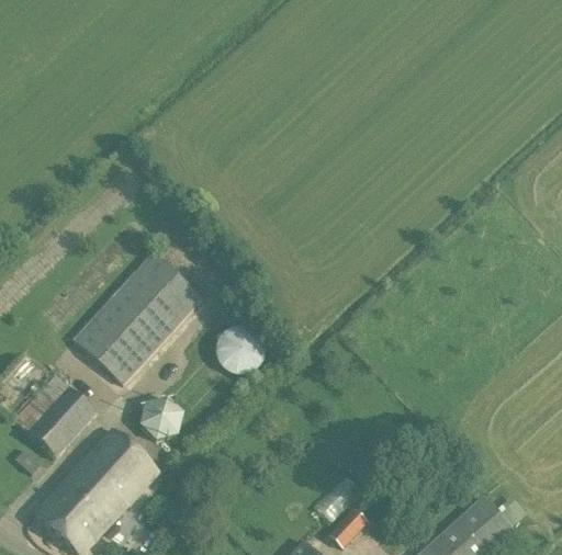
[(123,381),(202,295),(153,250),(75,337),(123,381)]
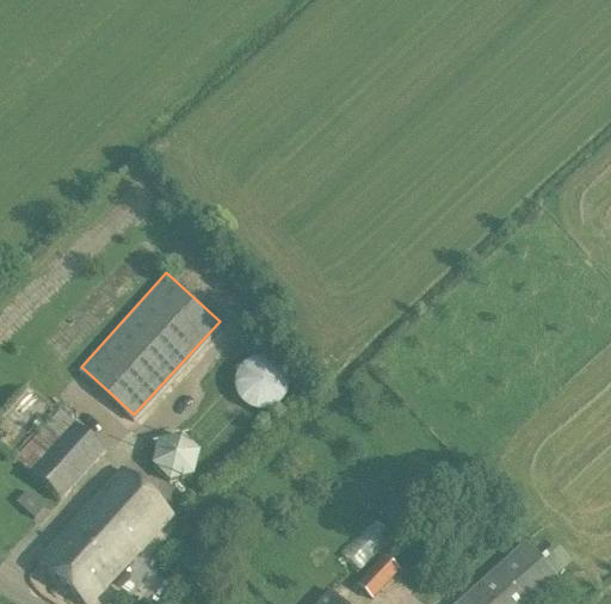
[(264,353),(261,353),(258,353),(255,353),(252,355),(248,356),(246,358),(242,359),(240,363),(238,365),(238,368),(235,371),(234,375),(234,378),(234,382),(234,384),(235,387),(235,389),(236,393),(239,395),(241,399),(244,401),(246,402),(247,404),(251,405),(254,406),(258,407),(261,407),(266,407),(267,406),(271,405),(275,404),(277,402),(279,400),(283,396),(285,393),(287,389),(288,387),(288,384),(288,383),(288,382),(288,378),(288,375),(287,371),(285,368),(284,365),(283,364),(281,362),(278,358),(275,357),(270,355),(267,353),(264,353)]
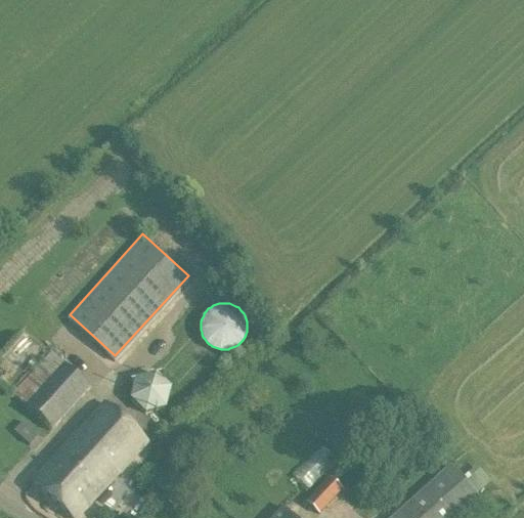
[(53,425),(91,384),(52,348),(14,389),(53,425)]
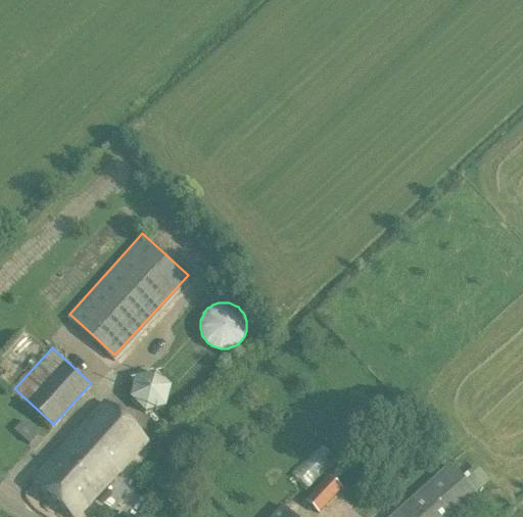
[(171,382),(155,367),(136,373),(129,393),(143,409),(165,404),(171,382)]
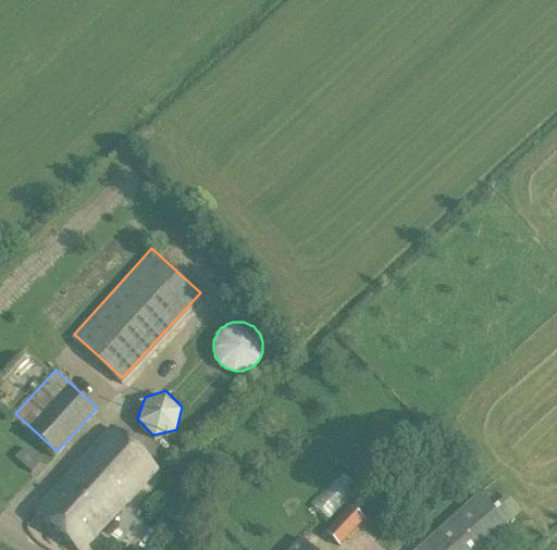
[(81,548),(157,465),(112,423),(35,507),(81,548)]
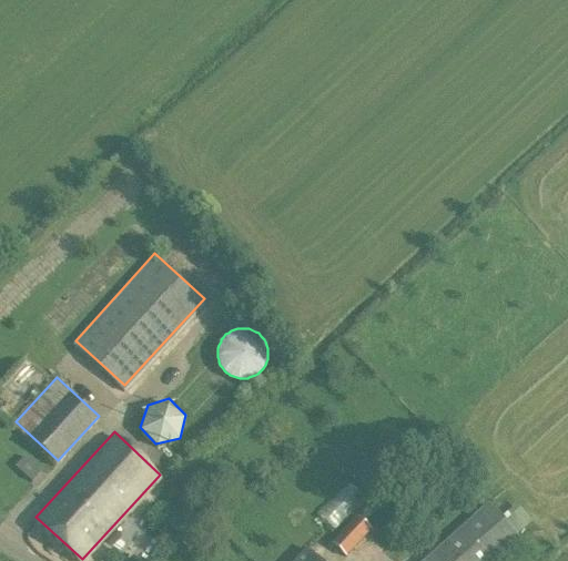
[(33,477),(42,467),(26,452),(17,461),(33,477)]
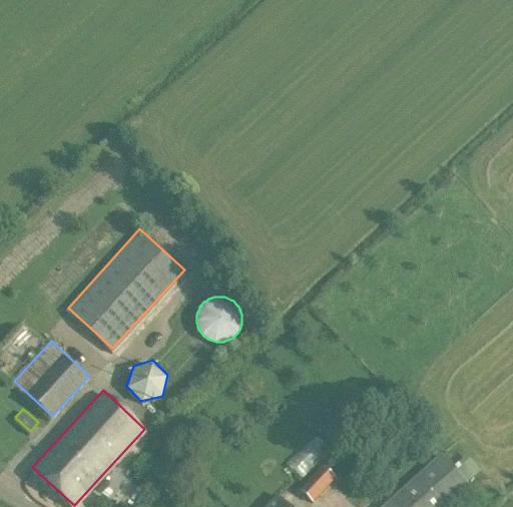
[(288,457),(300,470),(329,443),(317,430),(288,457)]
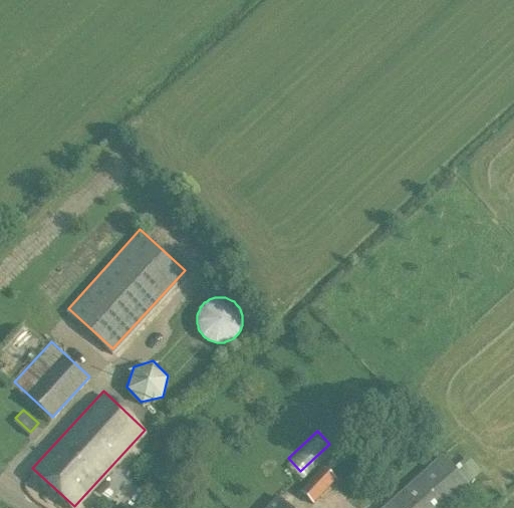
[(468,452),(454,465),(443,453),(381,507),(441,507),(470,483),(467,480),(482,467),(468,452)]
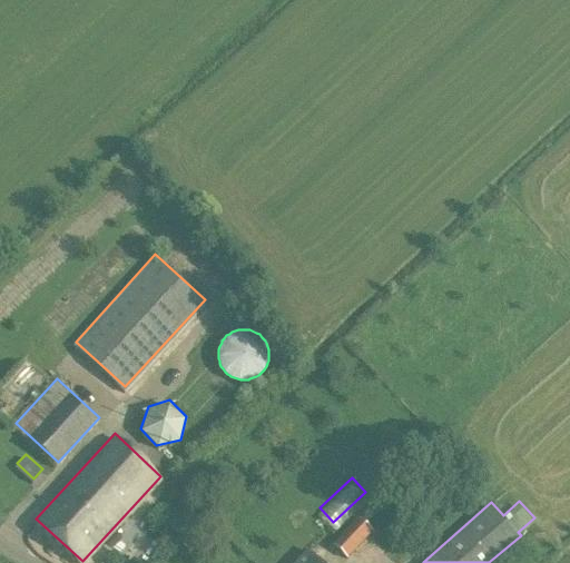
[(344,553),(367,530),(356,519),(333,542),(344,553)]
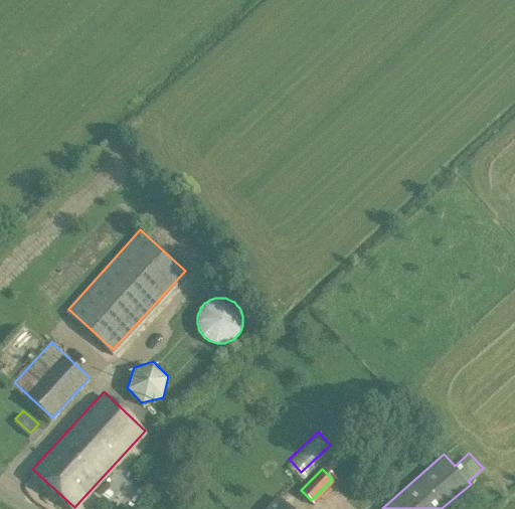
[(294,508),(278,493),(262,508),(294,508)]
